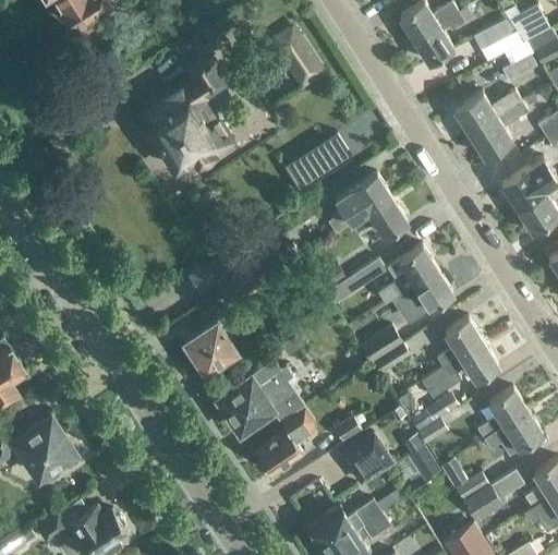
[(97,19),(94,12),(111,0),(56,0),(59,5),(57,7),(71,28),(74,26),(77,31),(86,33),(96,26),(97,19)]
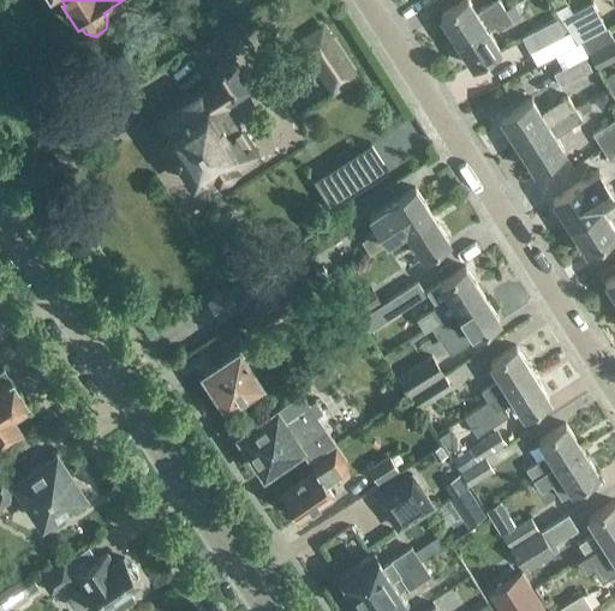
[(497,3),(476,16),(466,1),(440,18),(457,45),(505,13),(497,3)]
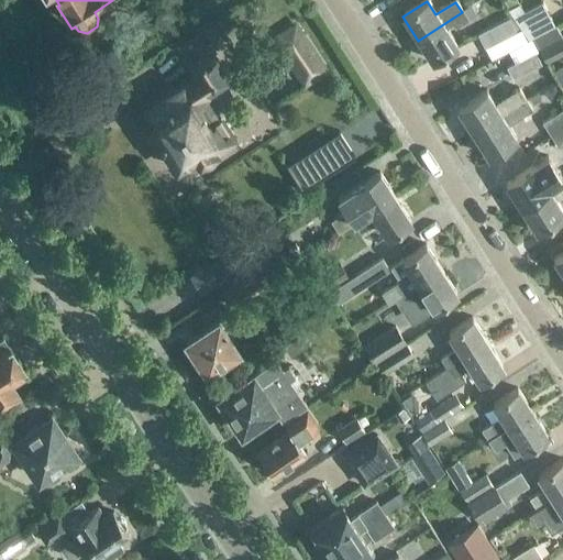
[(518,7),(508,12),(528,43),(556,29),(550,17),(548,17),(542,4),(523,14),(518,7)]
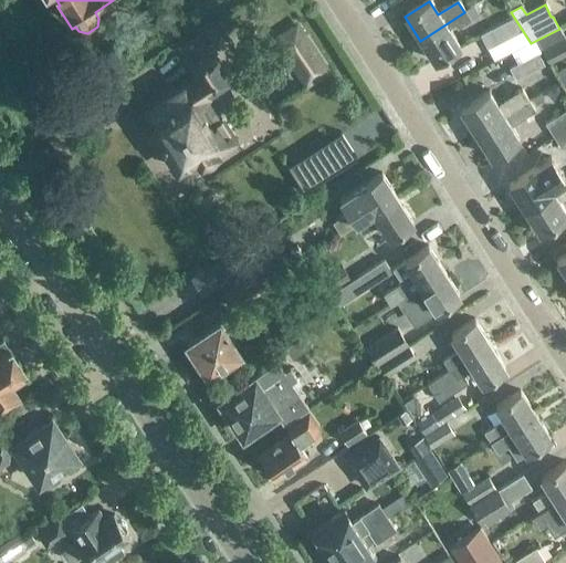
[(471,22),(464,12),(420,41),(435,64),(460,49),(449,31),(453,28),(457,31),(471,22)]
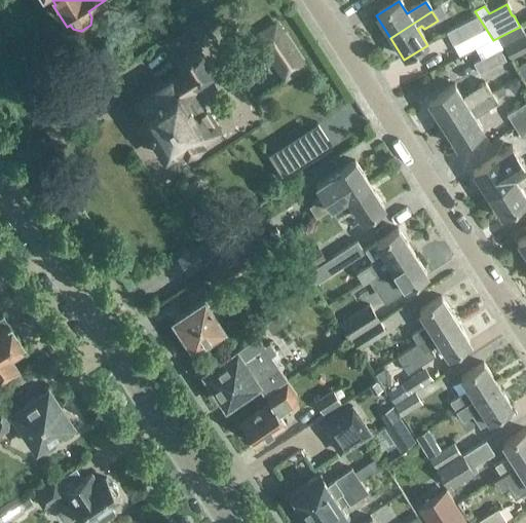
[(452,47),(482,32),(475,19),(446,34),(452,47)]
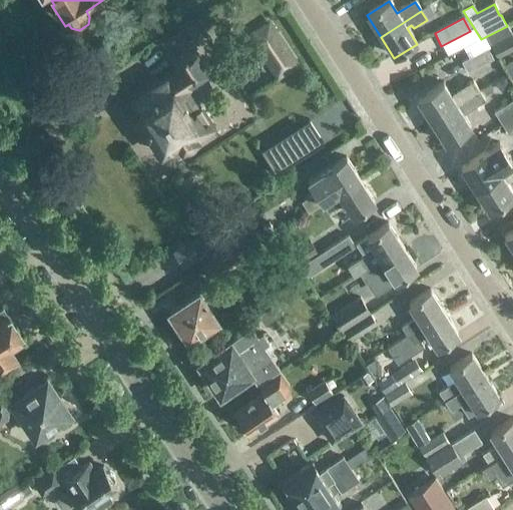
[(240,40),(251,57),(257,54),(276,83),(300,68),(269,22),(240,40)]
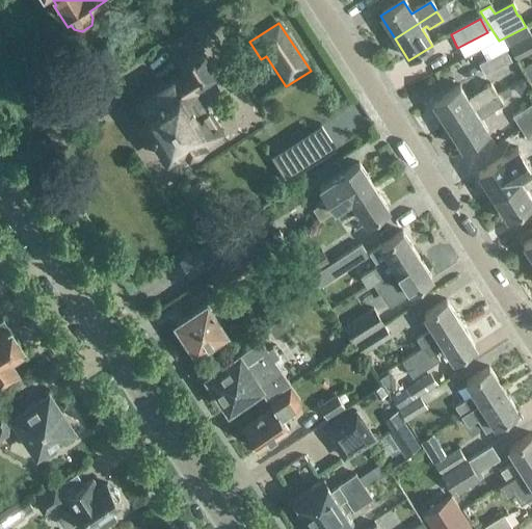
[(526,27),(504,38),(509,49),(531,37),(526,27)]
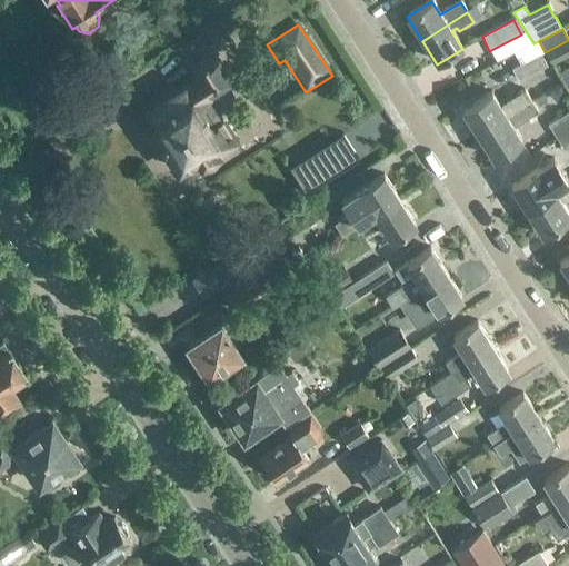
[(568,40),(545,53),(551,66),(568,56),(568,40)]
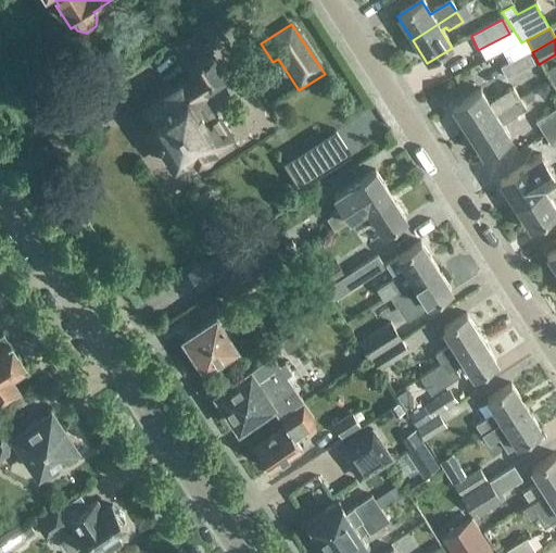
[(213,152),(231,140),(217,118),(206,125),(194,105),(228,84),(204,48),(181,62),(191,77),(131,116),(147,139),(153,135),(174,168),(192,156),(197,163),(204,165),(212,160),(214,153),(213,152)]
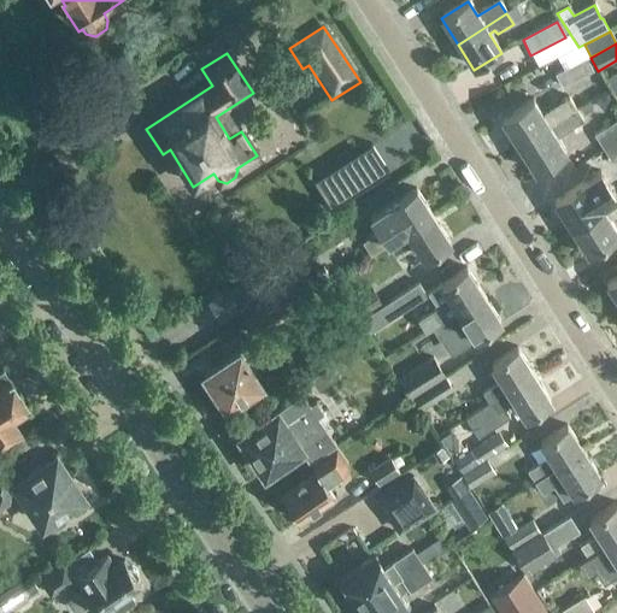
[(563,71),(563,72),(554,76),(562,89),(595,71),(588,58),(586,59),(563,71)]
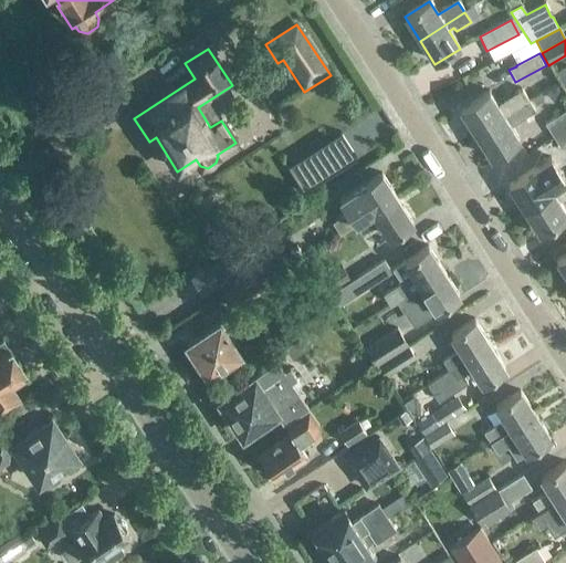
[(504,117),(528,102),(521,91),(496,106),(489,93),(459,112),(474,136),(504,117)]
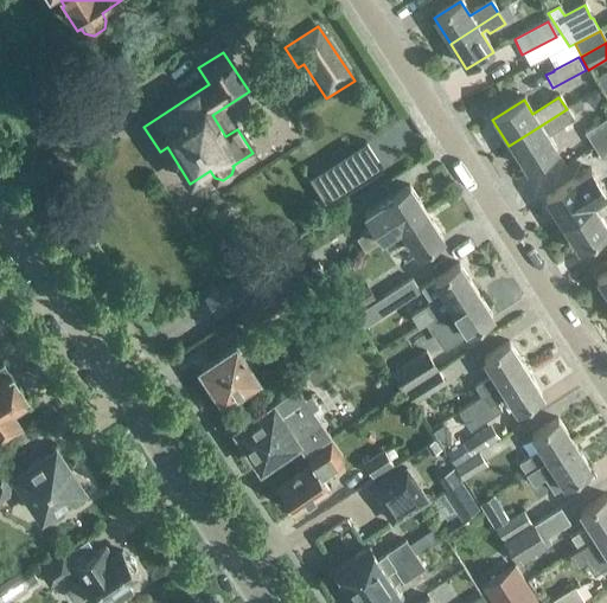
[(579,103),(570,108),(575,115),(583,110),(579,103)]
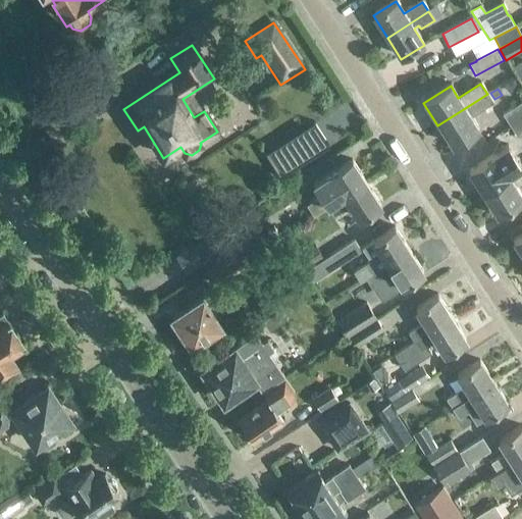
[(465,108),(437,125),(452,148),(479,131),(471,118),(484,110),(486,113),(491,110),(489,106),(492,104),(487,94),(465,108)]
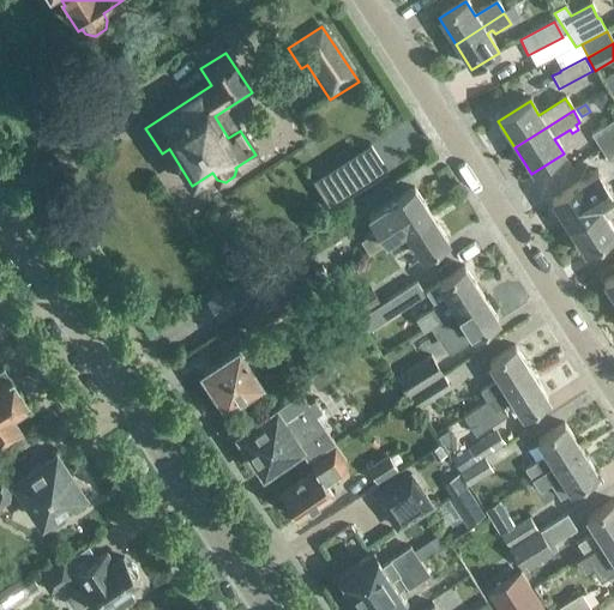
[(600,150),(613,140),(613,121),(591,137),(600,150)]
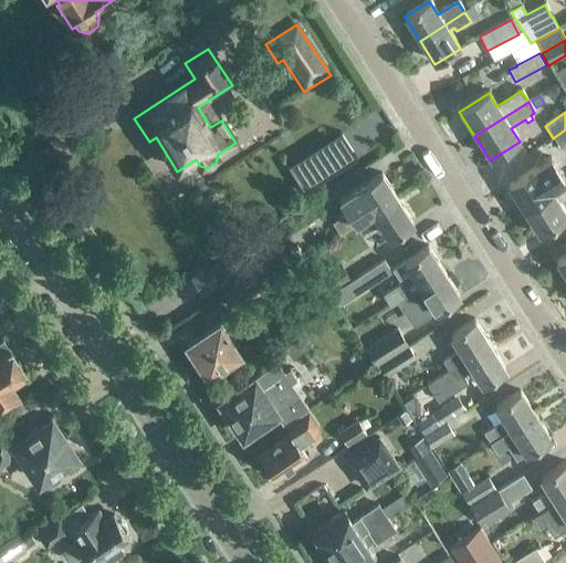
[(565,147),(565,129),(553,138),(561,152),(565,147)]
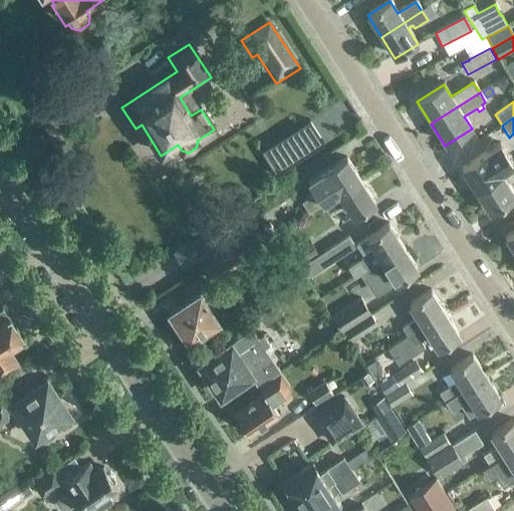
[(302,128),(255,158),(269,181),(317,152),(302,128)]
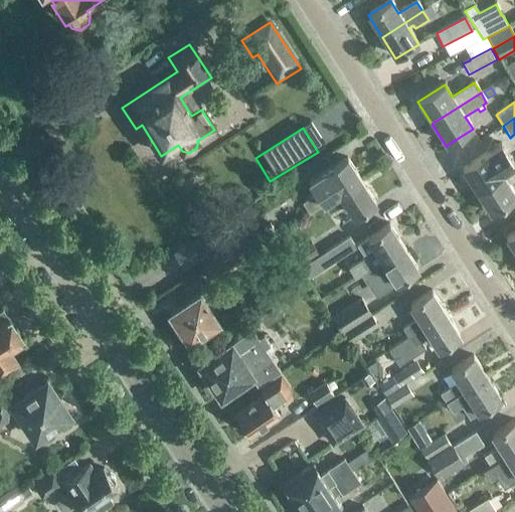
[(489,153),(488,153),(462,170),(476,192),(514,167),(501,146),(489,153)]
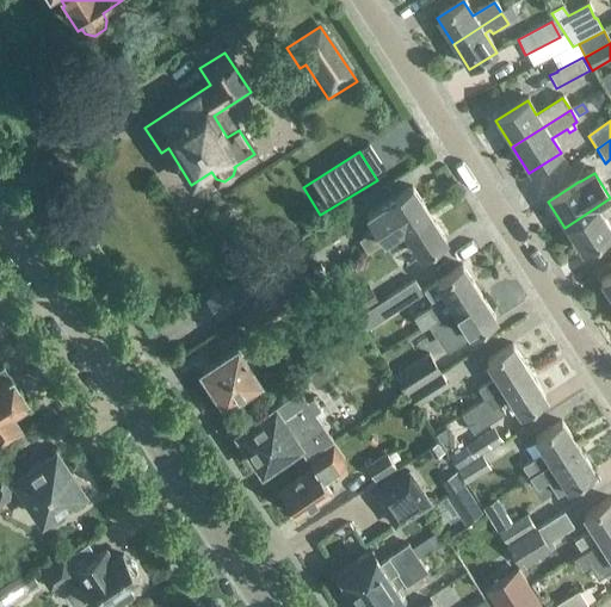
[(366,218),(376,231),(358,242),(368,255),(383,245),(429,216),(412,190),(366,218)]
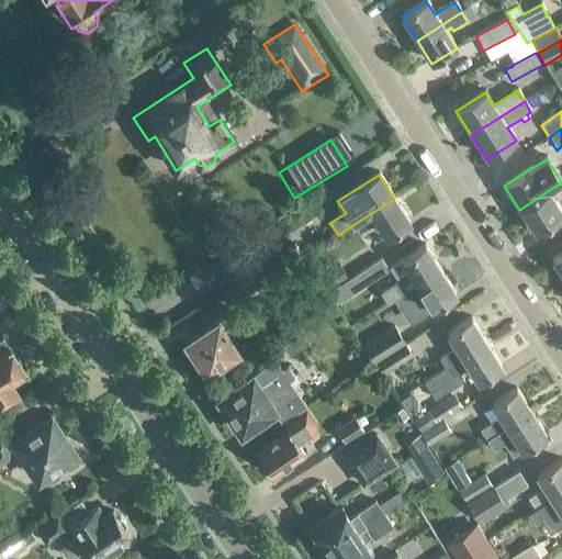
[(561,196),(561,183),(561,182),(519,210),(535,234),(561,215),(561,198),(561,197),(561,196)]
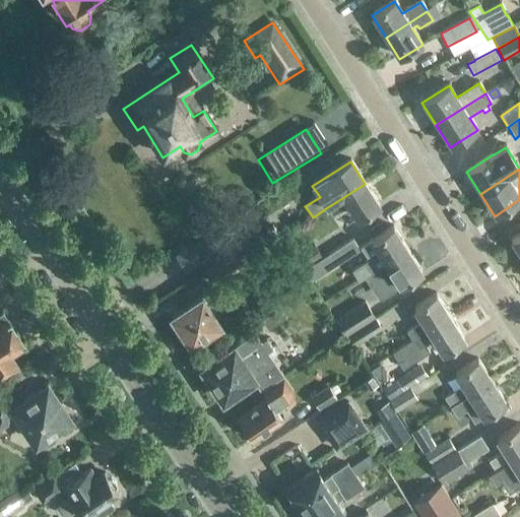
[(365,184),(326,208),(332,217),(343,209),(340,205),(346,202),(358,220),(379,206),(365,184)]
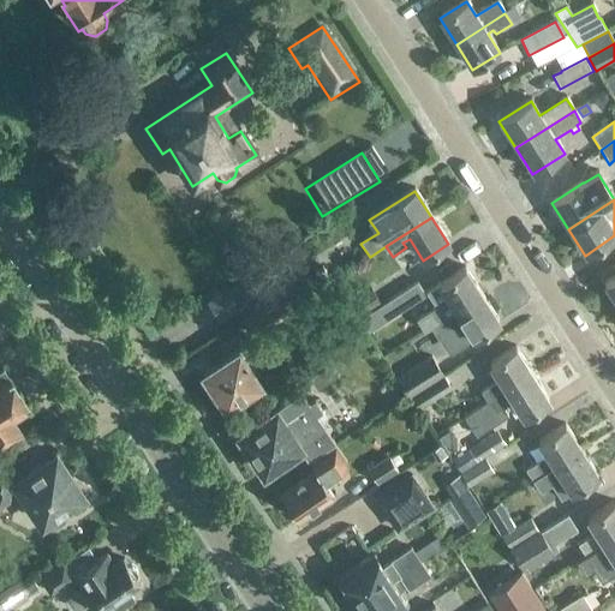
[(328,279),(322,269),(314,274),(320,283),(328,279)]
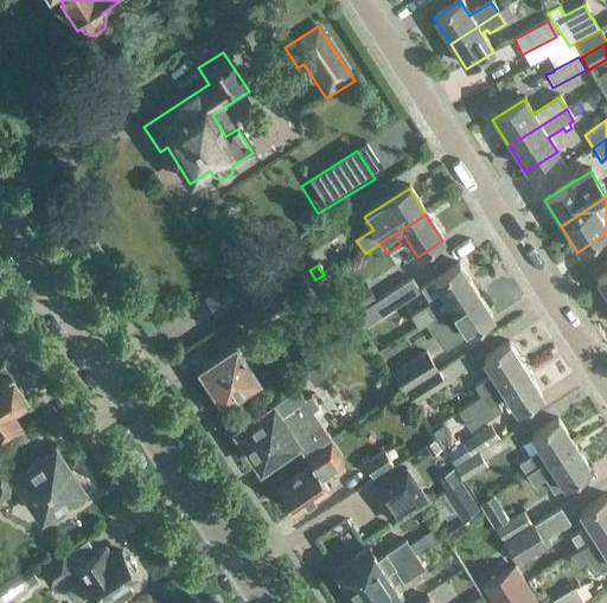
[(432,321),(475,293),(459,267),(433,282),(420,292),(421,293),(430,307),(425,310),(411,319),(417,329),(425,326),(432,321)]
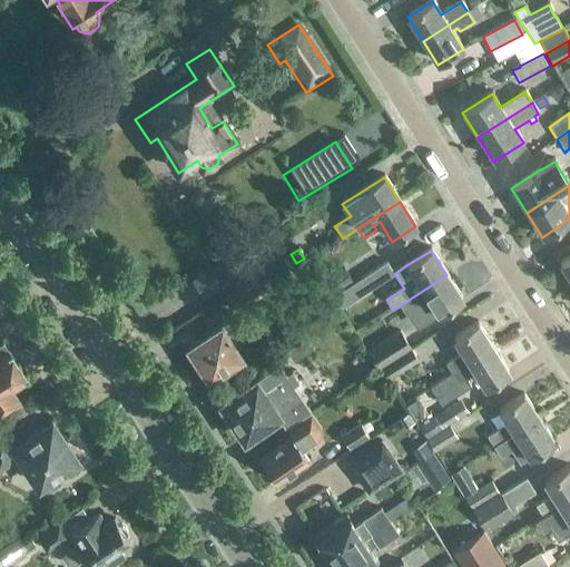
[(569,280),(569,257),(560,264),(569,280)]
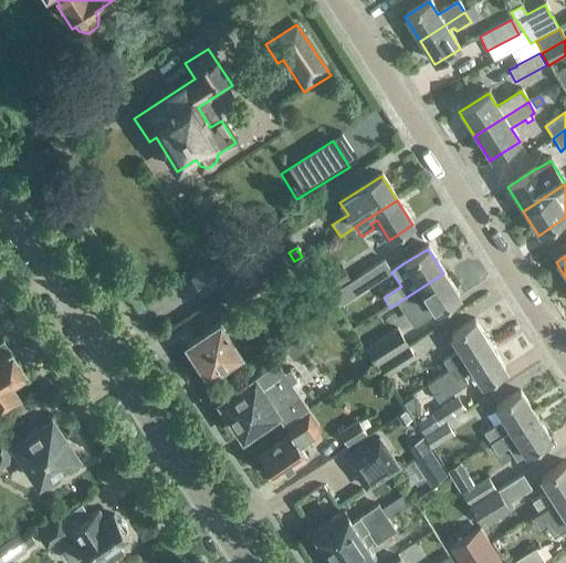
[(190,280),(201,296),(233,277),(222,260),(190,280)]
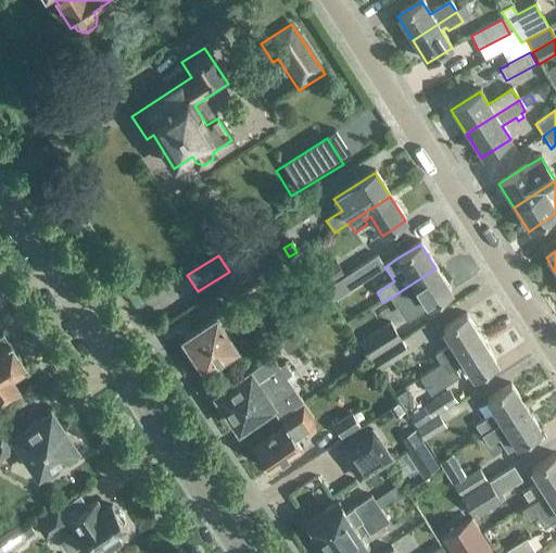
[(378,258),(354,273),(354,272),(325,290),(332,302),(386,268),(384,267),(378,258)]
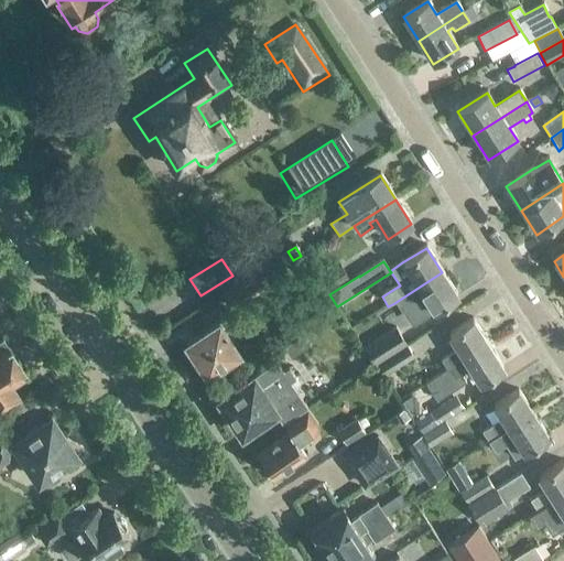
[(328,292),(347,280),(339,269),(321,281),(328,292)]
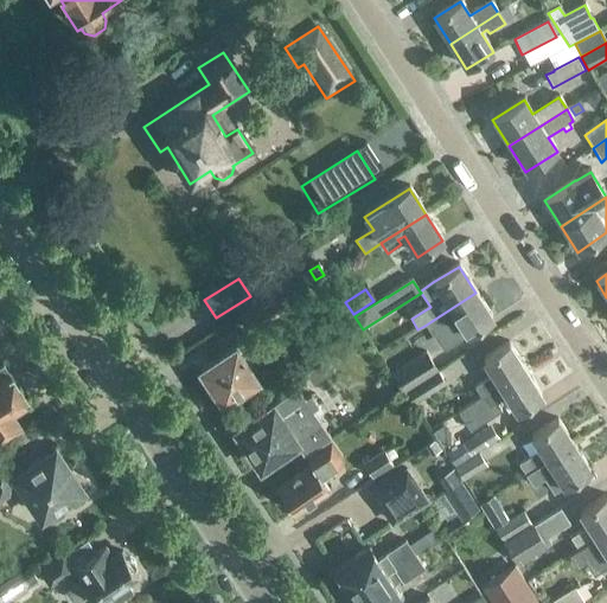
[(492,319),(475,293),(432,321),(425,326),(440,350),(466,333),(467,335),(492,319)]
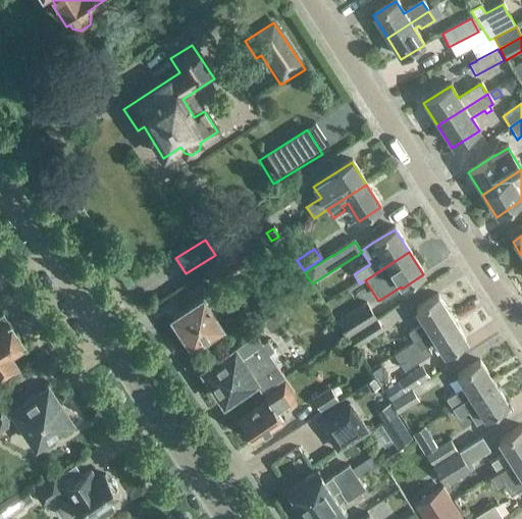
[(209,308),(223,299),(217,290),(203,299),(202,298),(171,318),(183,335),(180,339),(185,345),(189,345),(191,348),(221,327),(209,308)]
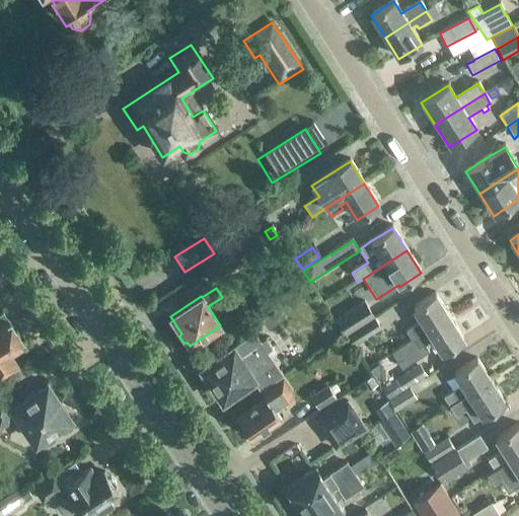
[(412,342),(449,317),(435,295),(413,308),(425,326),(420,329),(417,325),(405,333),(412,342)]
